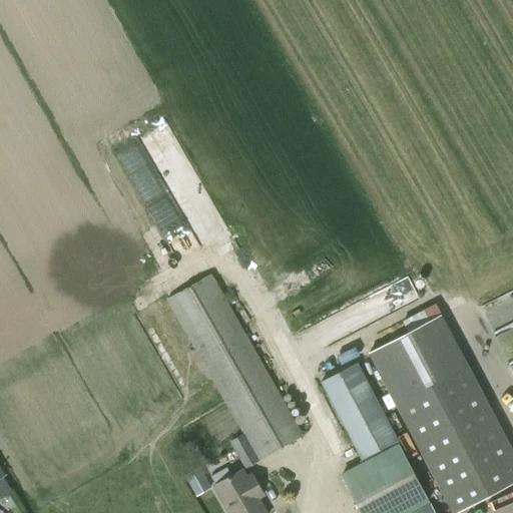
[(124,156),(159,232),(179,223),(145,146),(124,156)]
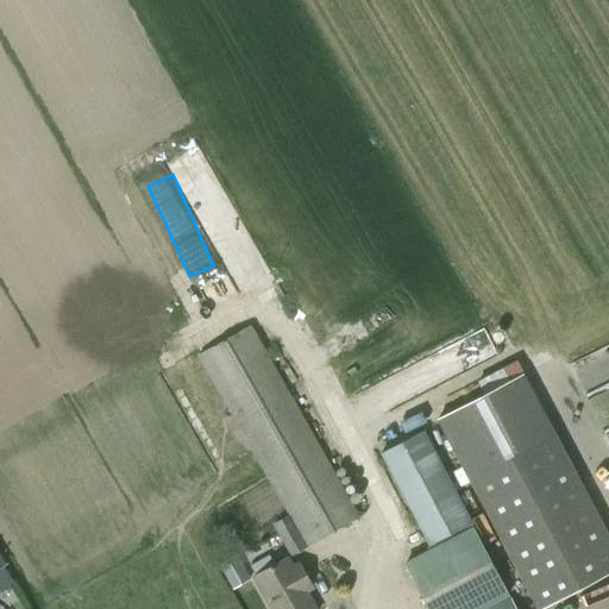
[(292,556),(360,516),(251,325),(199,355),(288,514),(274,523),(292,556)]
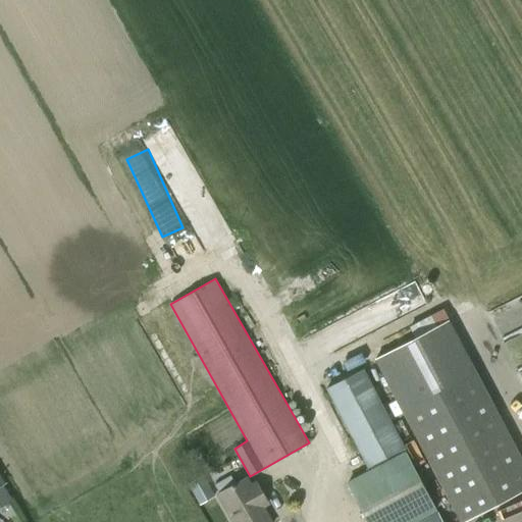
[(442,311),(430,317),(436,328),(449,322),(442,311)]
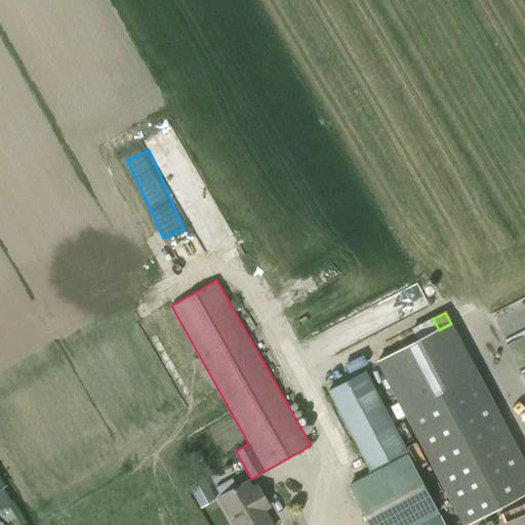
[(524,463),(451,325),(378,364),(465,524),(524,493),(524,463)]
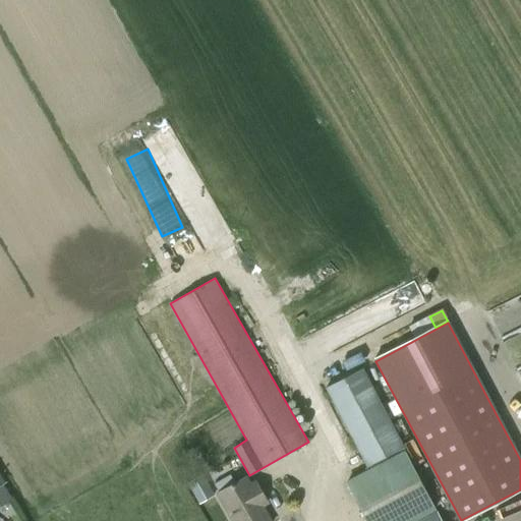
[(408,328),(377,342),(381,351),(412,337),(408,328)]
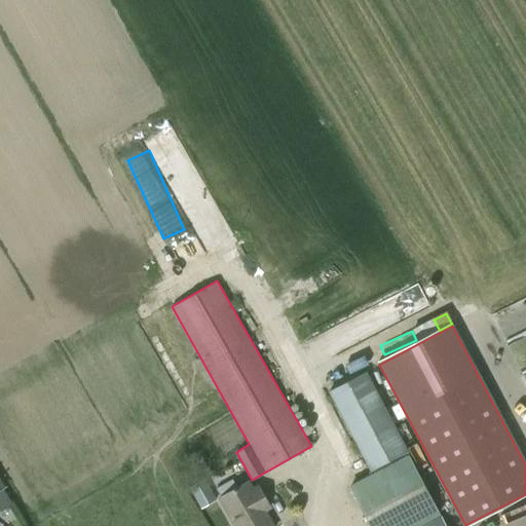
[(366,372),(327,391),(369,472),(408,451),(366,372)]
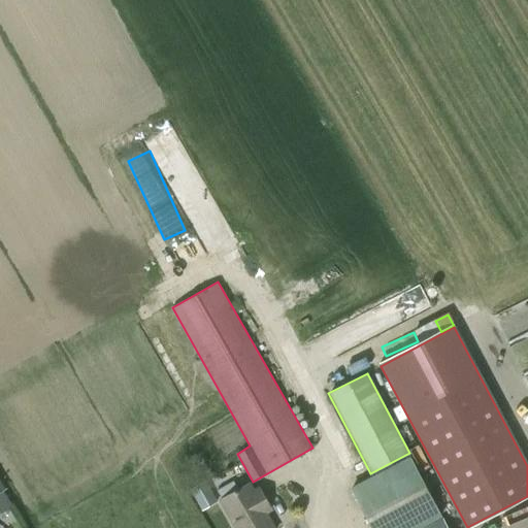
[(410,457),(351,489),(370,527),(423,527),(442,518),(410,457)]
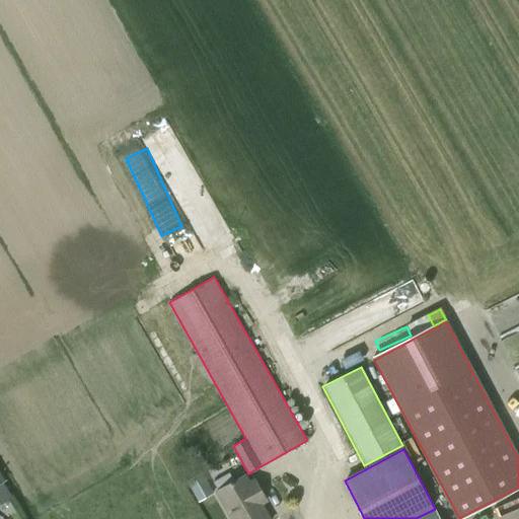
[(234,480),(230,471),(214,482),(218,490),(215,491),(230,518),(272,518),(246,473),(234,480)]
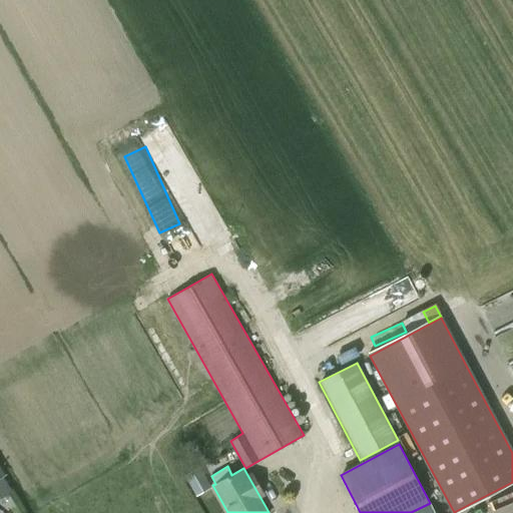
[(185,476),(196,497),(211,488),(200,467),(185,476)]
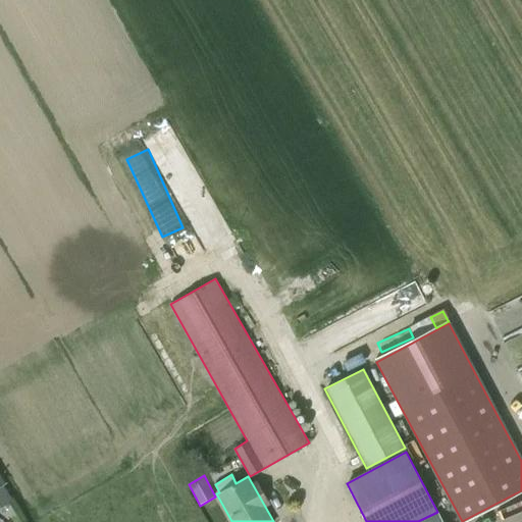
[(0,476),(0,509),(14,501),(0,476)]
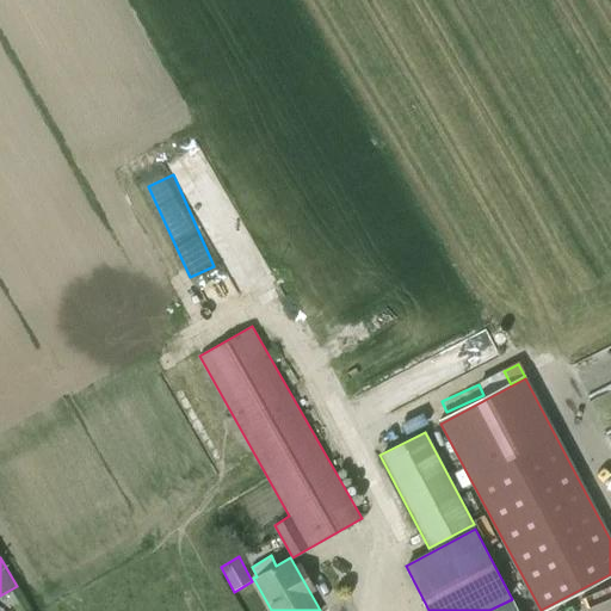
[(518,610),(512,599),(489,610),(518,610)]
